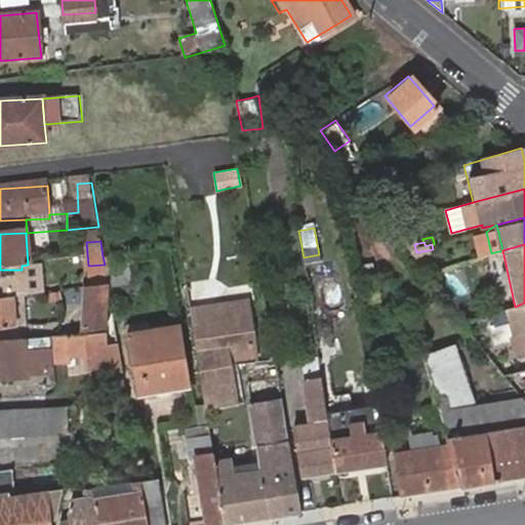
[(126,251),(103,256),(105,265),(108,284),(131,280),(126,251)]
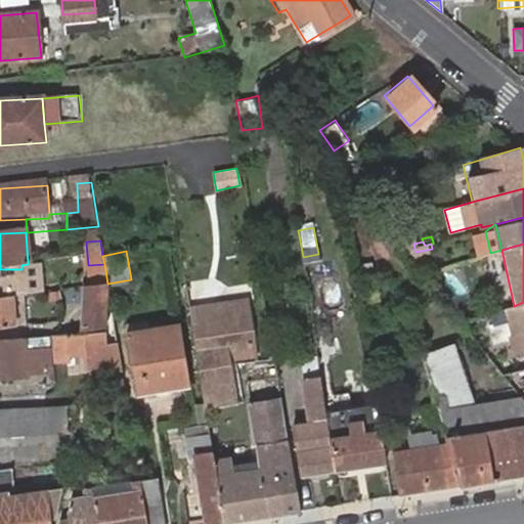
[(104,264),(88,265),(90,294),(105,292),(108,292),(104,264)]
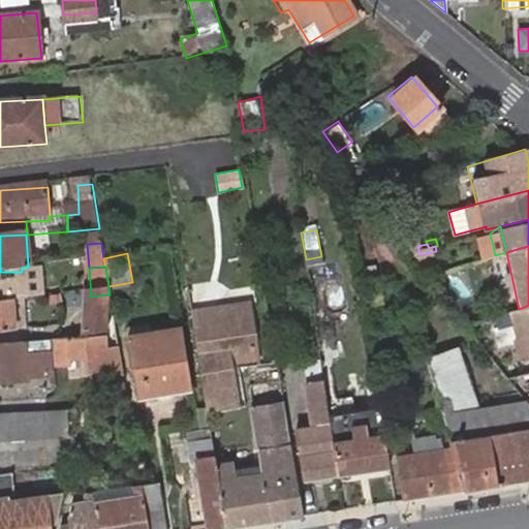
[(22,272),(0,272),(0,305),(11,304),(25,303),(22,272)]
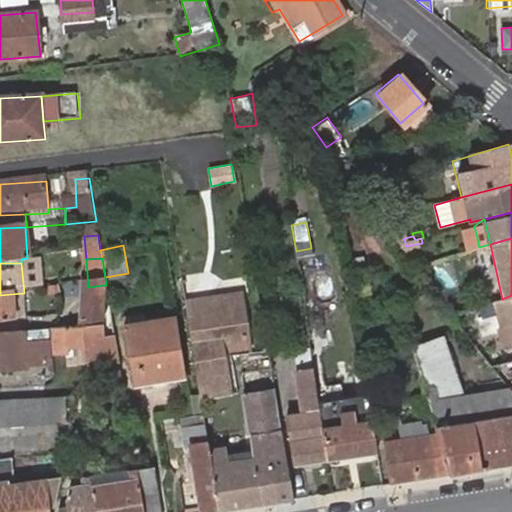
[(104,316),(103,285),(88,287),(81,287),(84,319),(104,316)]
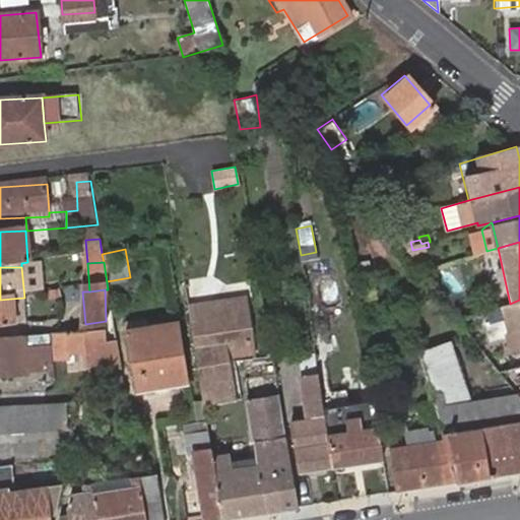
[(11,299),(0,300),(0,326),(14,326),(11,299)]
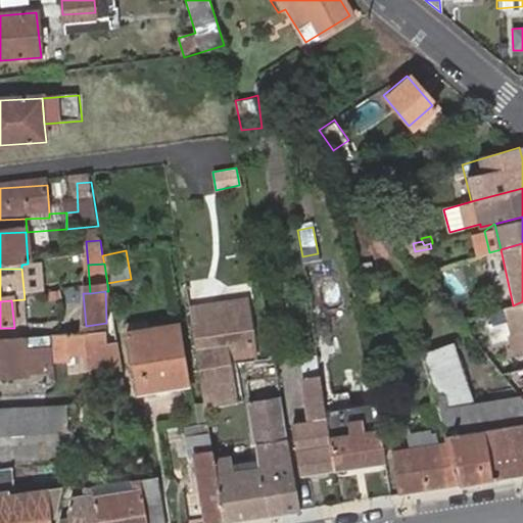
[(522,301),(513,305),(501,308),(508,334),(506,334),(510,351),(522,348),(522,301)]
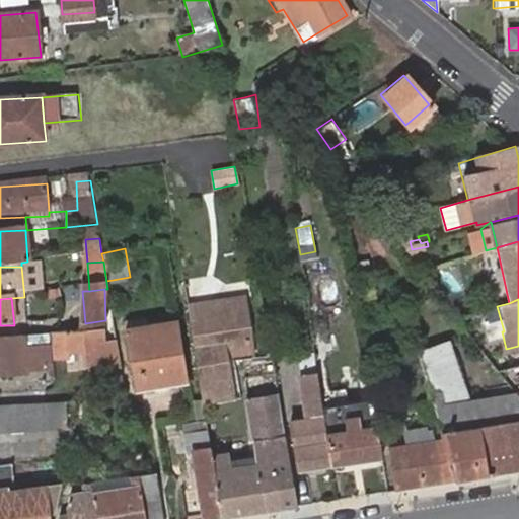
[(218,316),(191,321),(204,408),(218,405),(215,390),(229,387),(223,347),(248,343),(241,301),(216,304),(218,316)]
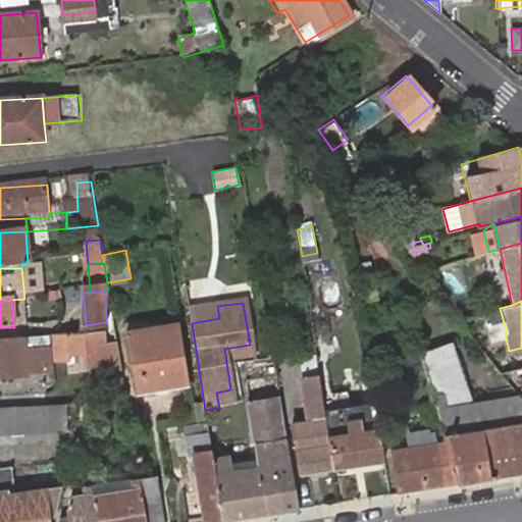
[(211,307),(190,310),(192,323),(219,318),(217,306),(211,307)]
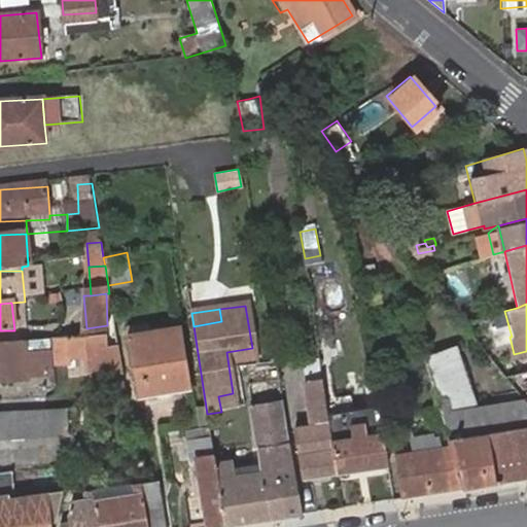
[(182,330),(117,341),(117,347),(128,346),(136,400),(191,392),(182,330)]
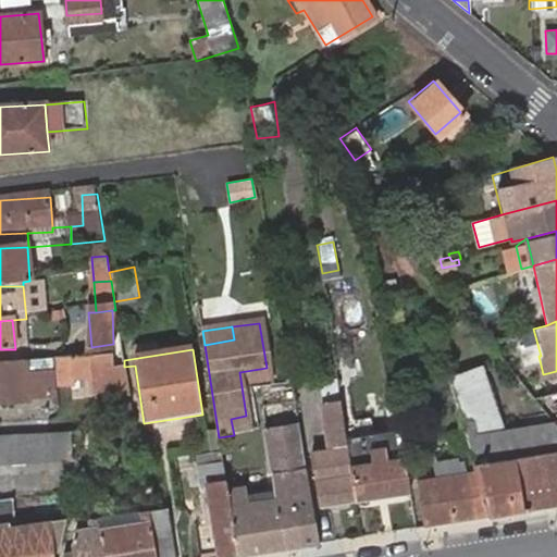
[(124,360),(123,353),(57,358),(59,387),(67,387),(69,392),(76,391),(76,380),(87,380),(88,393),(109,392),(111,400),(120,399),(130,397),(124,367),(124,360)]
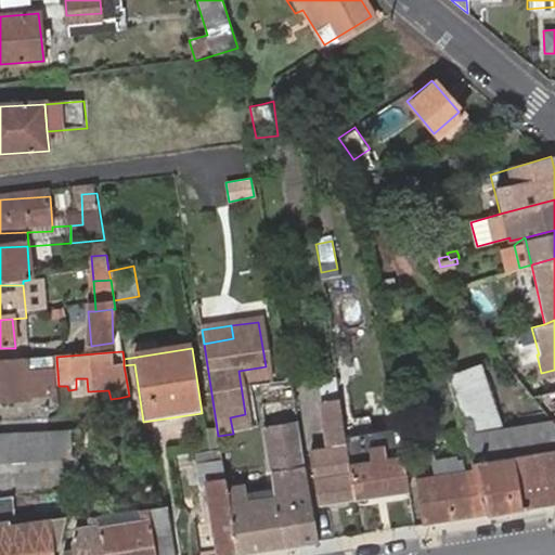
[(52,357),(27,359),(29,372),(41,372),(52,371),(52,357)]
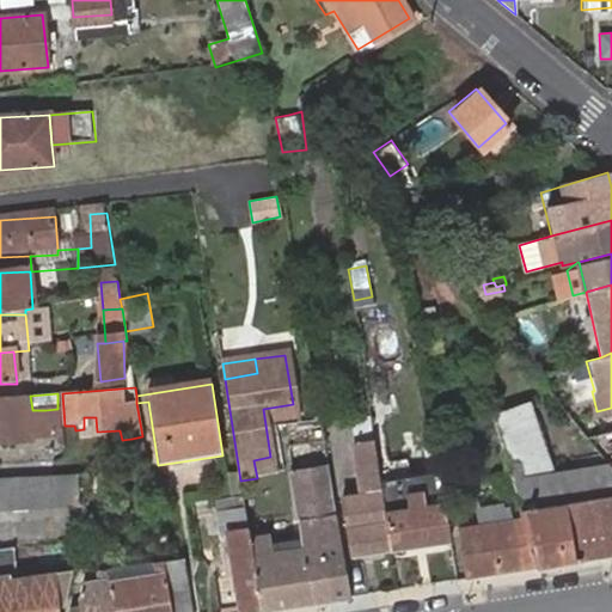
[(30,396),(0,398),(0,439),(35,436),(34,433),(48,432),(46,410),(32,410),(30,396)]
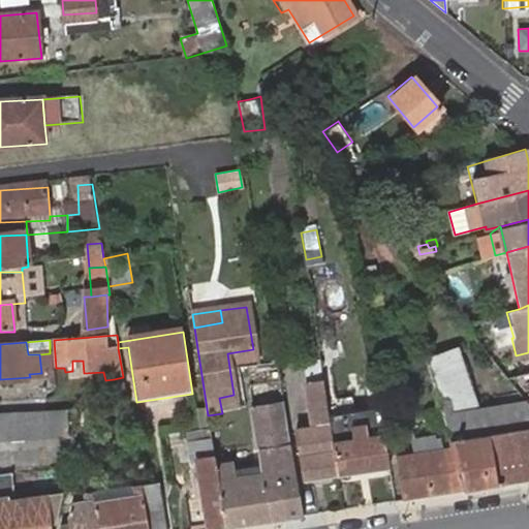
[(459,350),(427,362),(457,446),(463,491),(528,479),(528,406),(525,402),(480,409),(459,350)]
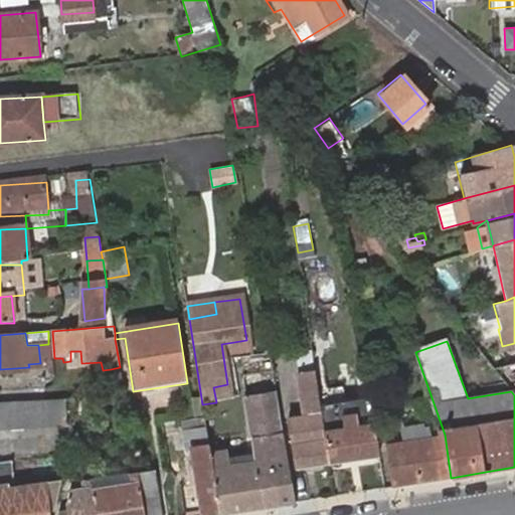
[(38,345),(40,363),(51,362),(48,344),(38,345)]
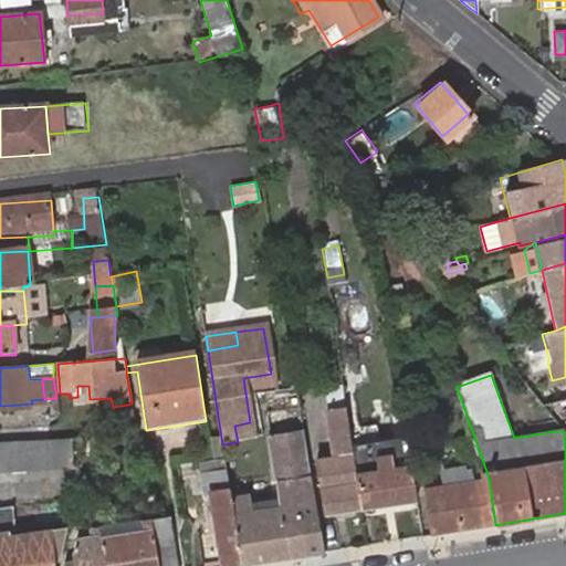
[(325,512),(363,506),(353,442),(350,427),(349,426),(346,405),(328,408),(336,458),(316,461),(316,463),(325,512)]
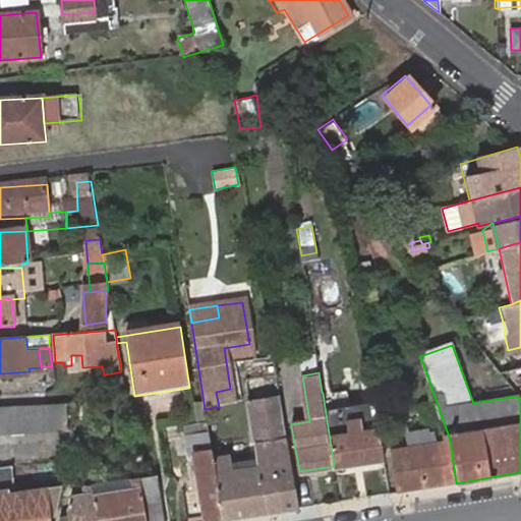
[(222,520),(297,508),(277,373),(248,380),(251,408),(259,467),(232,471),(229,456),(213,459),(222,520)]
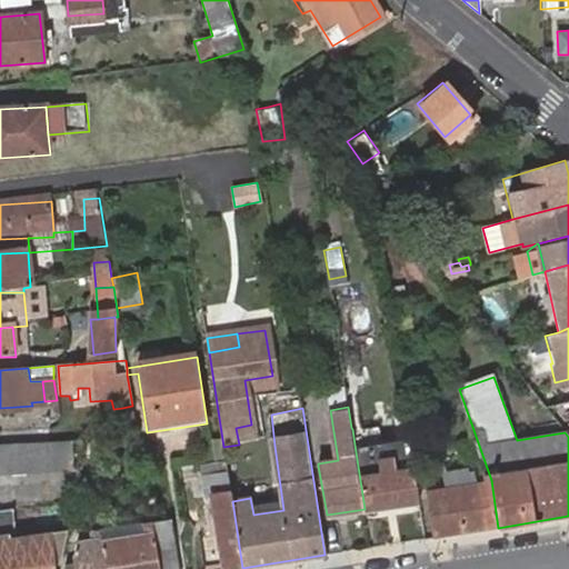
[(379,426),(352,429),(355,445),(382,441),(379,426)]
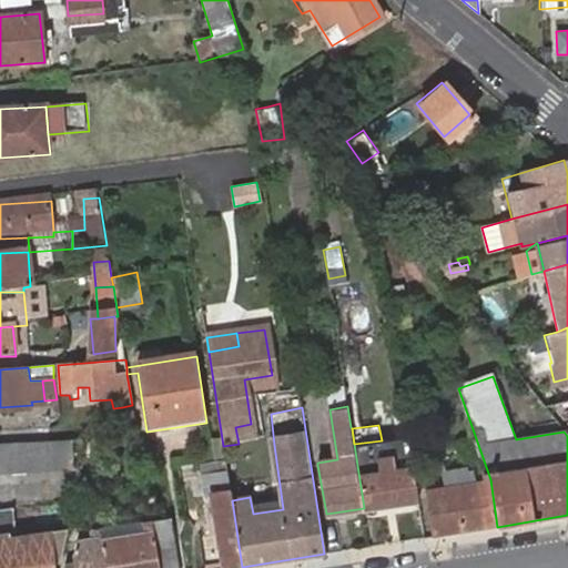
[(74,439),(0,444),(0,475),(75,468),(74,439)]
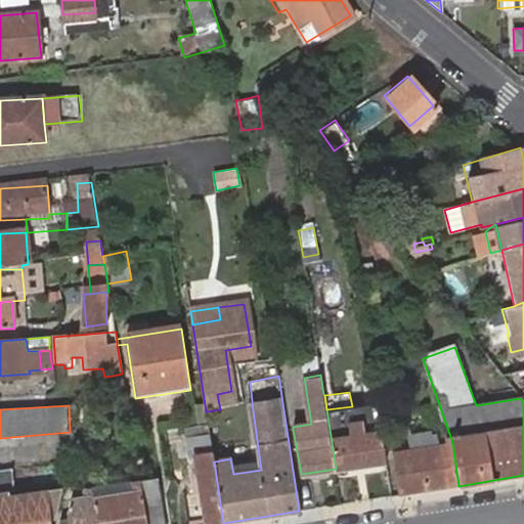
[(386,462),(377,406),(352,409),(352,406),(326,409),(336,469),(386,462)]
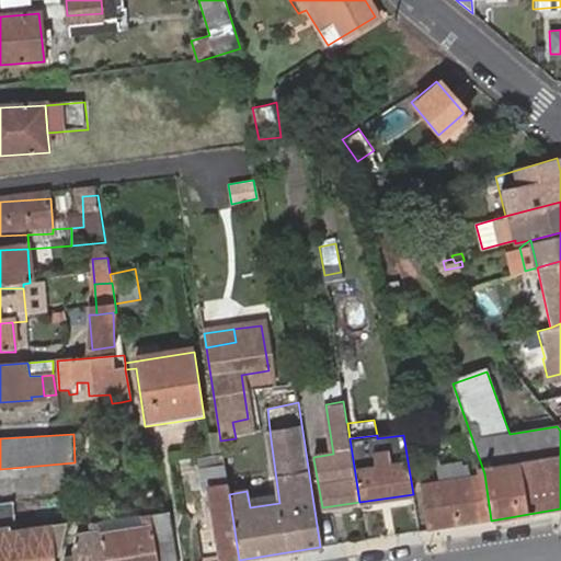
[(219,560),(231,560),(239,560),(229,494),(225,467),(219,468),(218,462),(213,464),(213,469),(199,471),(202,489),(208,488),(219,560)]
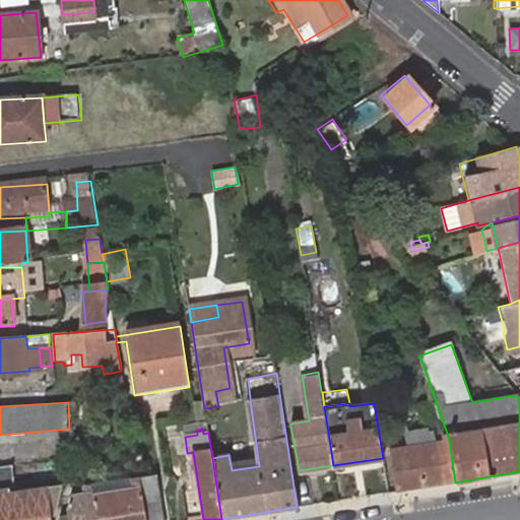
[(388,448),(395,492),(455,482),(449,439),(388,448)]
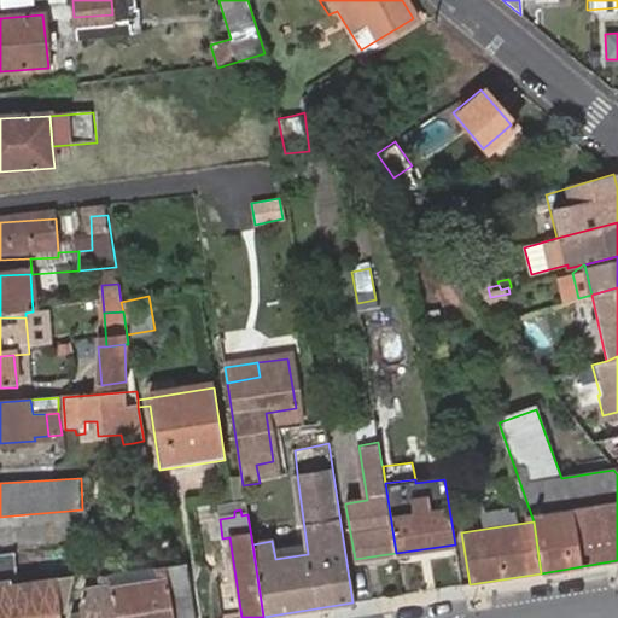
[(0,617),(59,617),(58,612),(68,611),(75,577),(21,584),(16,553),(0,555),(0,617)]
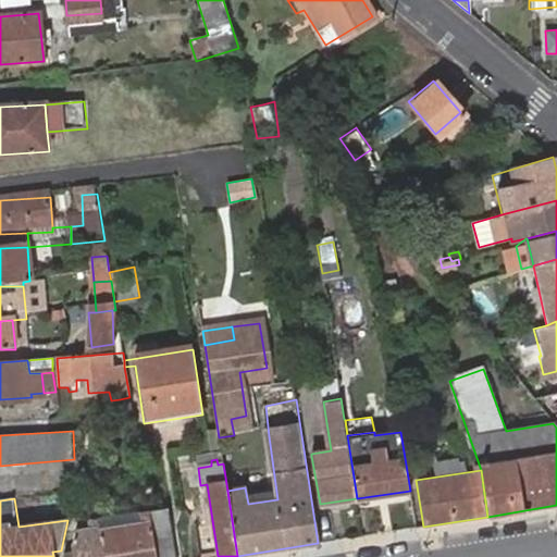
[(155,556),(172,556),(166,508),(148,511),(155,556)]
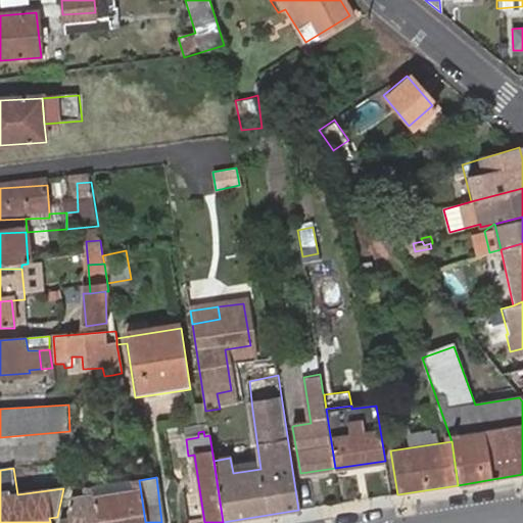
[(61,522),(97,522),(92,487),(91,479),(84,480),(85,489),(82,490),(83,496),(70,498),(68,510),(68,517),(63,519),(61,522)]
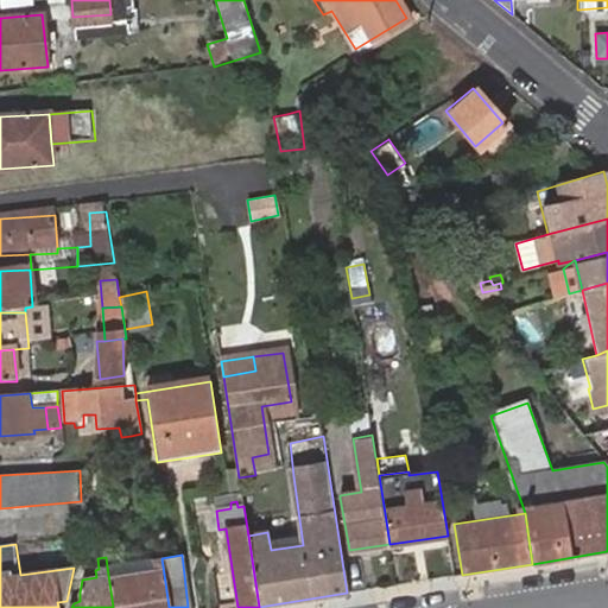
[(113,607),(169,607),(162,558),(150,561),(151,570),(115,576),(114,567),(107,567),(113,607)]
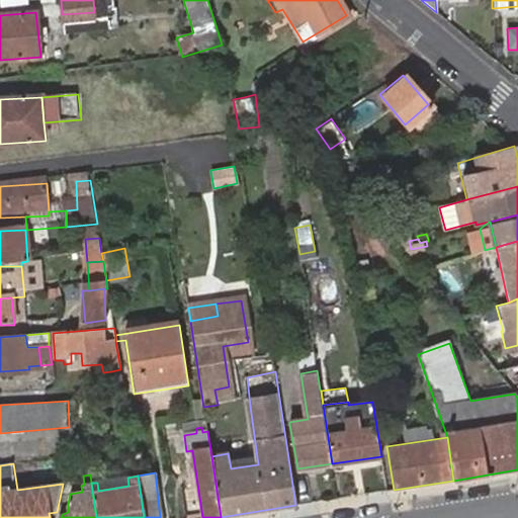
[(128,486),(127,478),(97,483),(98,491),(128,486)]
